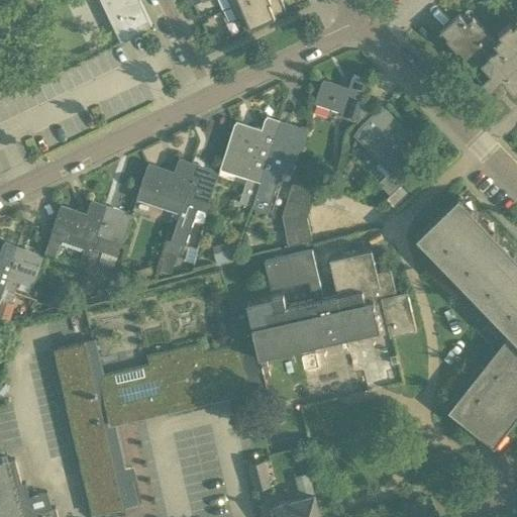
[(101,0),(120,41),(141,31),(150,27),(152,26),(140,0),(101,0)]
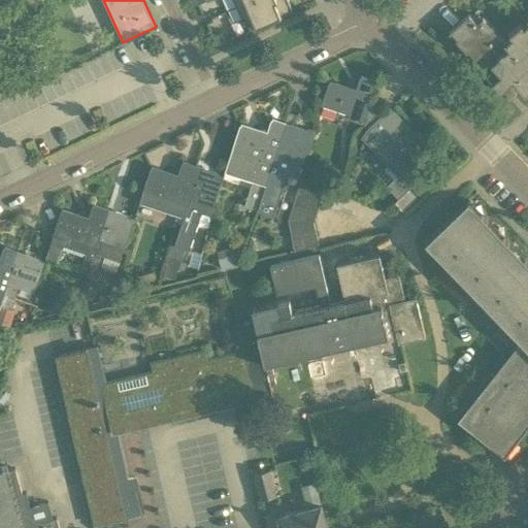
[(287,0),(250,0),(236,6),(241,20),(244,19),(250,30),(292,10),(287,0)]
